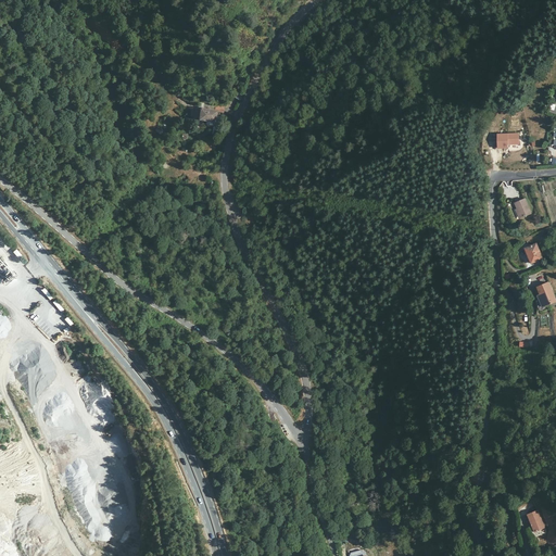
[(180,108),(175,113),(181,119),(191,126),(196,121),(180,108)]
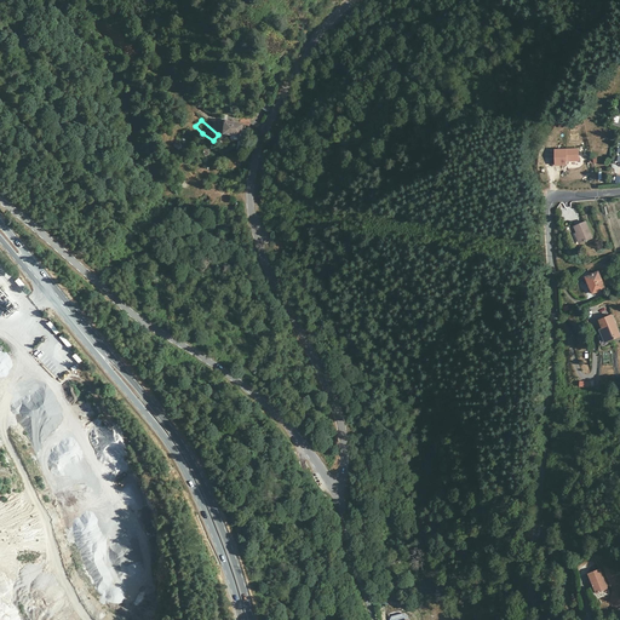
[(239,135),(240,124),(224,122),(223,133),(239,135)]
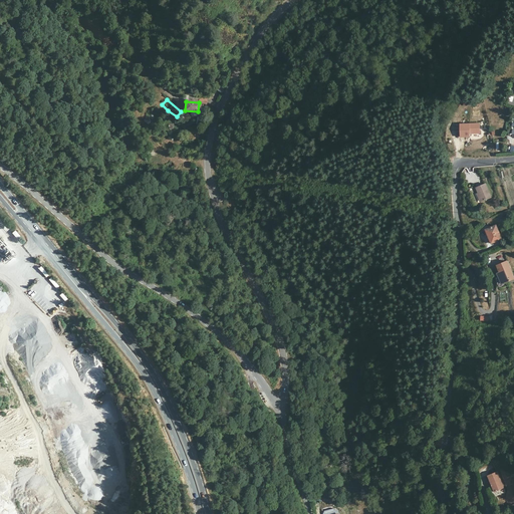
[(151,124),(162,117),(155,108),(145,115),(151,124)]
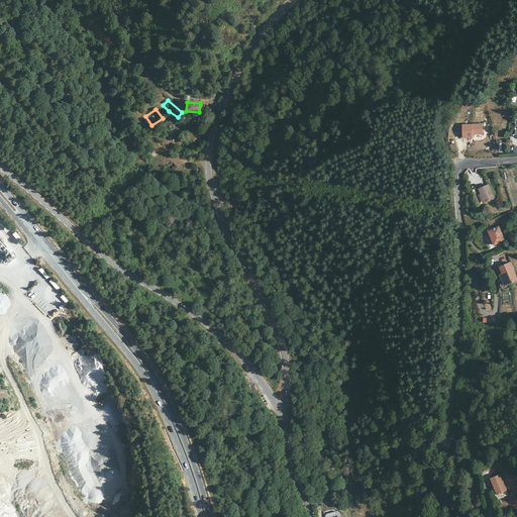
[(462,124),(463,138),(474,138),(474,135),(484,134),(483,123),(462,124)]
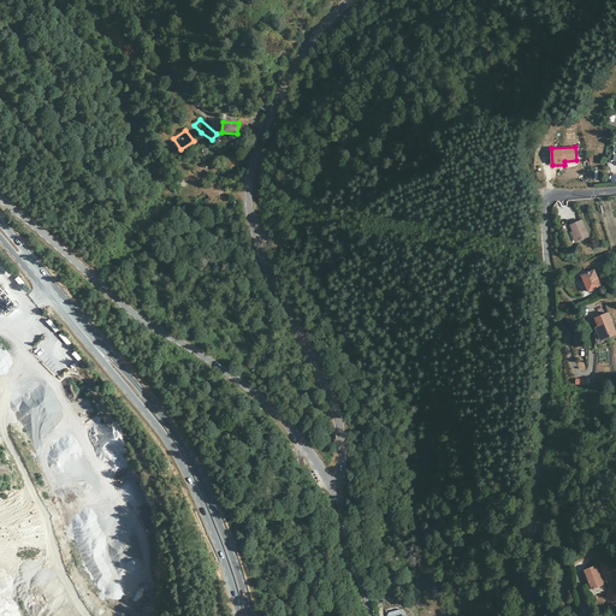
[(585,219),(574,223),(579,240),(590,235),(585,219)]
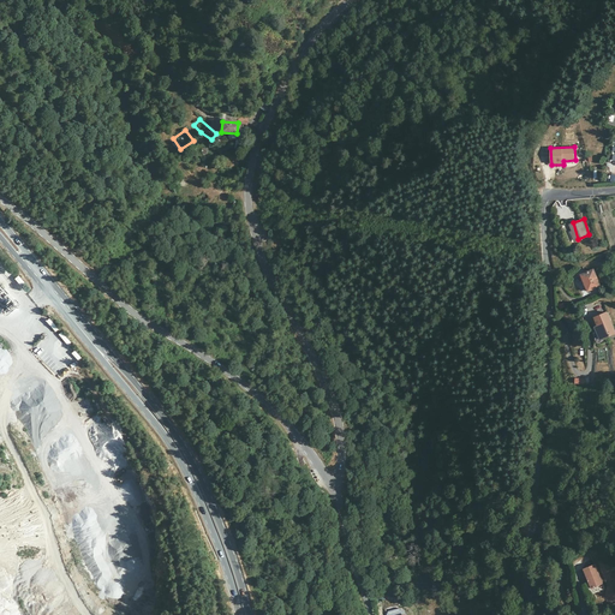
[(599,285),(592,269),(581,274),(587,290),(599,285)]
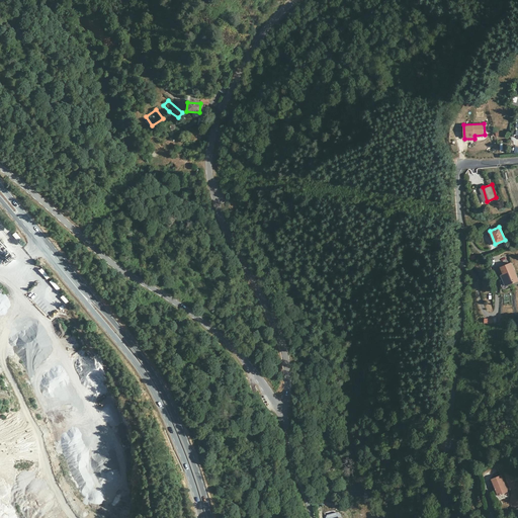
[(517,278),(517,276),(511,261),(501,265),(504,272),(502,273),(506,284),(517,278)]
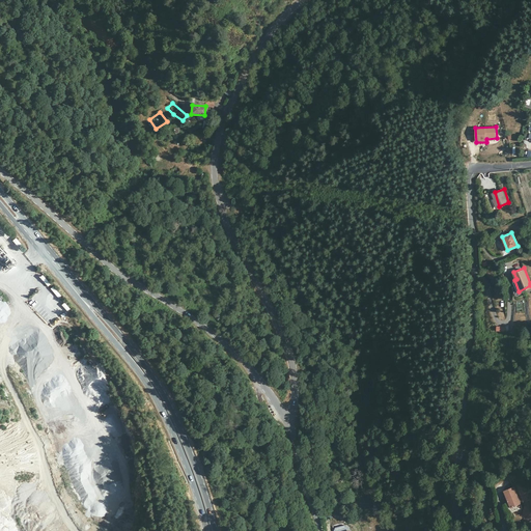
[(37,294),(26,305),(30,309),(42,299),(37,294)]
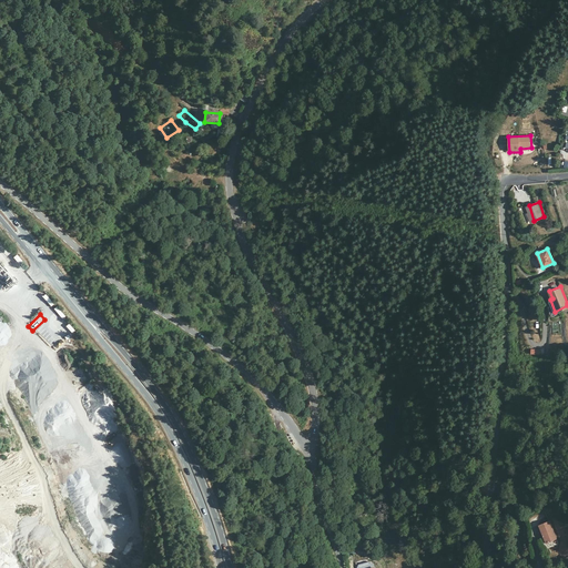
[(42,325),(36,336),(43,341),(49,330),(42,325)]
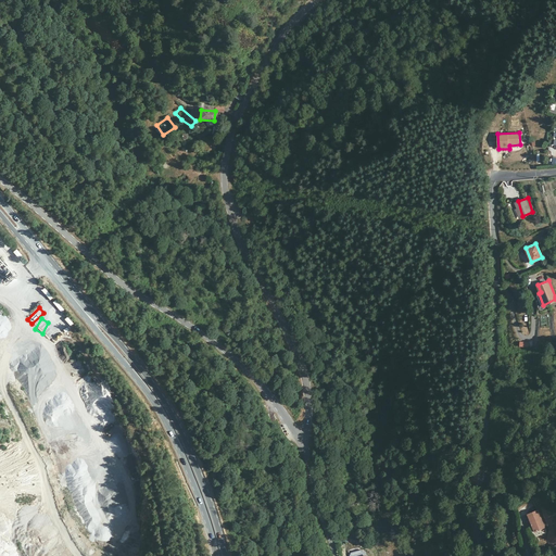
[(539,510),(528,514),(535,532),(545,528),(539,510)]
